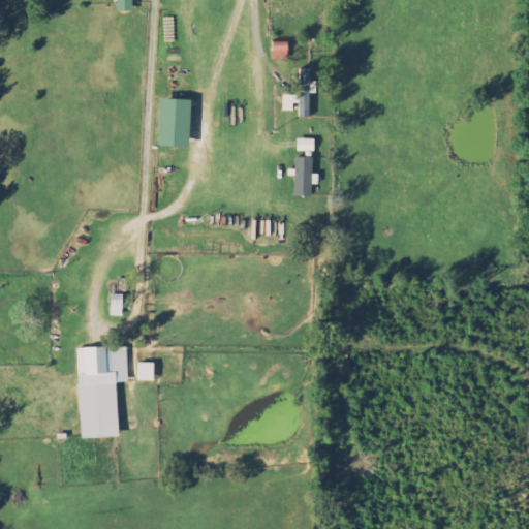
[(131,0),(116,0),(117,13),(132,13),(131,0)]
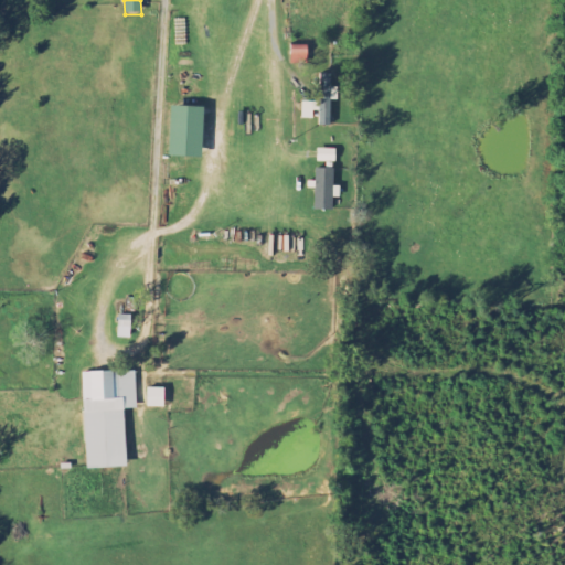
[(308,64),(308,45),(290,46),(291,65),(308,64)]
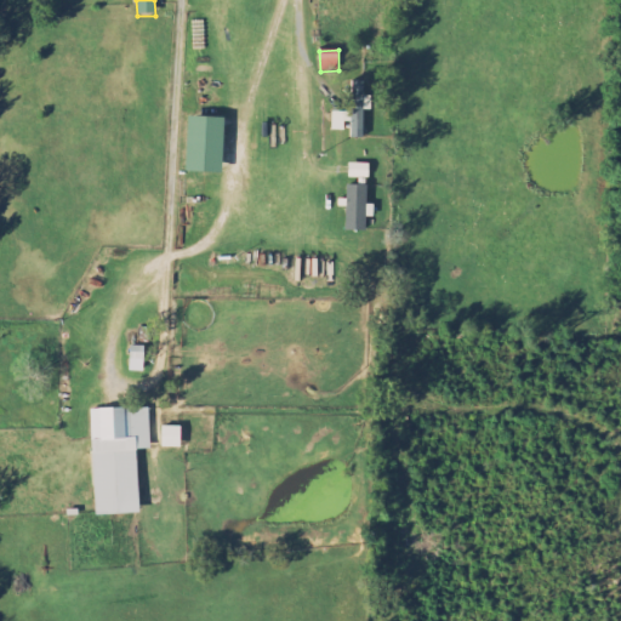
[(352,113),(332,113),(331,131),(348,132),(348,140),(363,140),(364,112),(371,112),(371,97),(364,97),(364,83),(352,83),(352,113)]
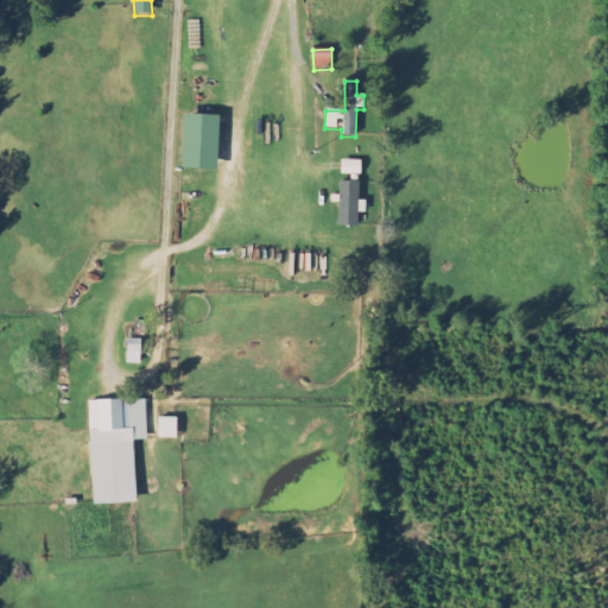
[(219,116),(183,115),(181,170),(216,171),(219,116)]
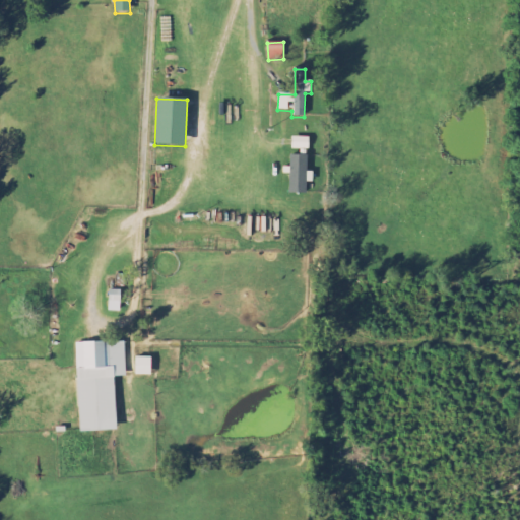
[(309,150),(309,138),(293,138),(291,150),(309,150)]
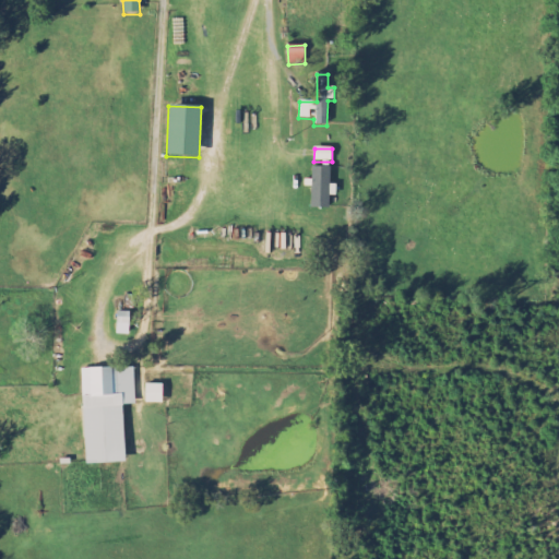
[(329,210),(331,168),(312,167),(311,209),(329,210)]
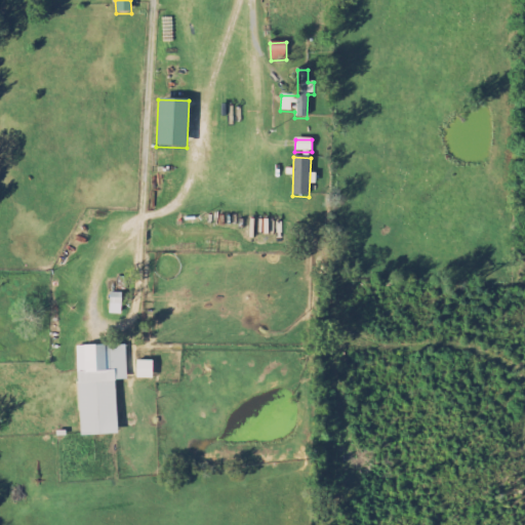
[(117,436),(116,381),(128,381),(126,346),(77,348),(80,437),(117,436)]
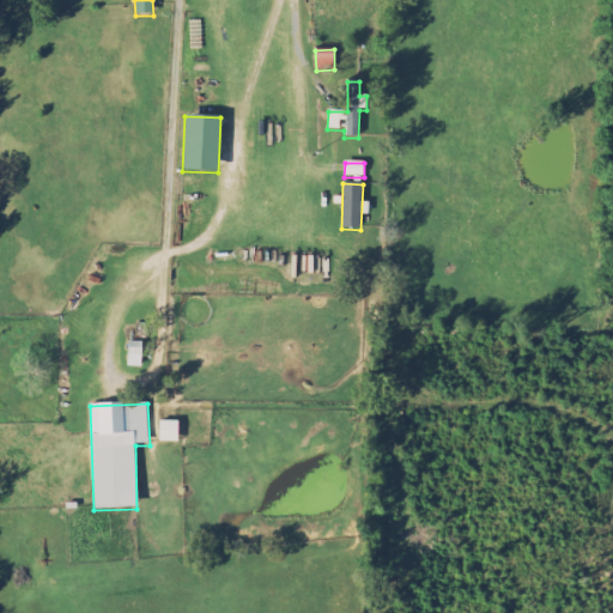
[(161,444),(178,444),(178,423),(161,422),(161,444)]
